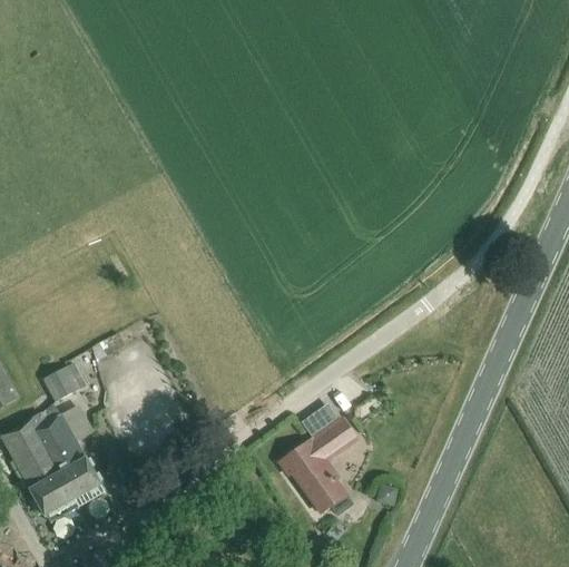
[(0,402),(16,394),(0,365),(0,402)]
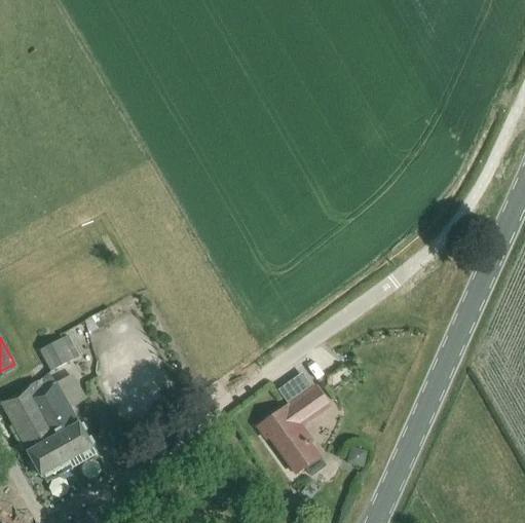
[(72,358),(62,337),(39,348),(49,369),(72,358)]
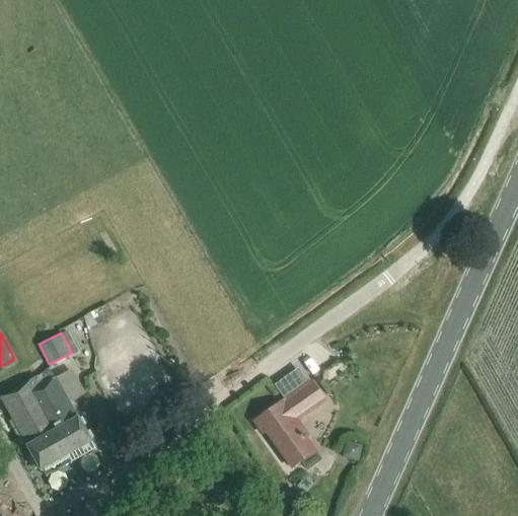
[(46,366),(37,375),(0,396),(25,442),(24,443),(39,468),(41,467),(45,475),(70,460),(66,452),(90,439),(55,377),(53,378),(46,366)]
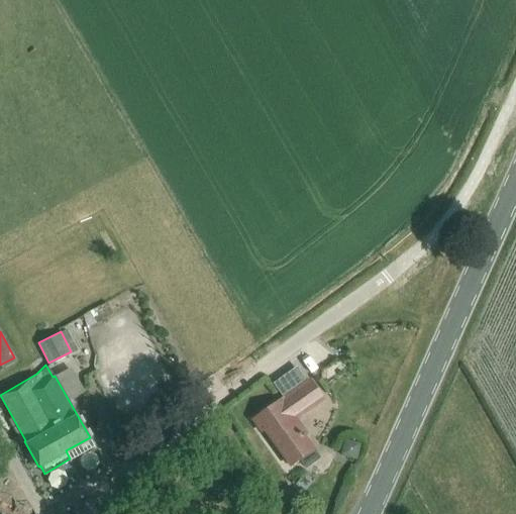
[(309,379),(282,397),(252,418),(262,430),(264,428),(290,465),(312,448),(303,434),(306,432),(295,417),(322,397),(309,379)]
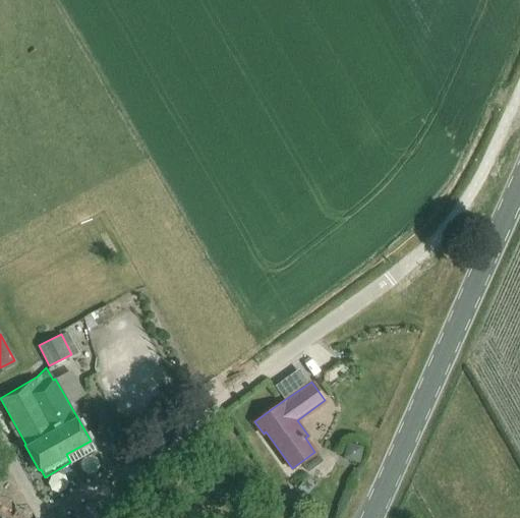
[(121,428),(116,419),(105,426),(110,436),(121,428)]
